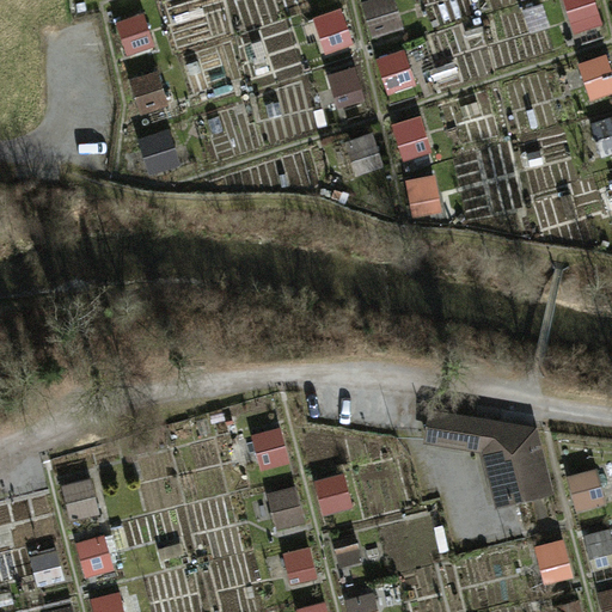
[(372,38),(405,29),(396,0),(369,0),(362,2),(372,38)]
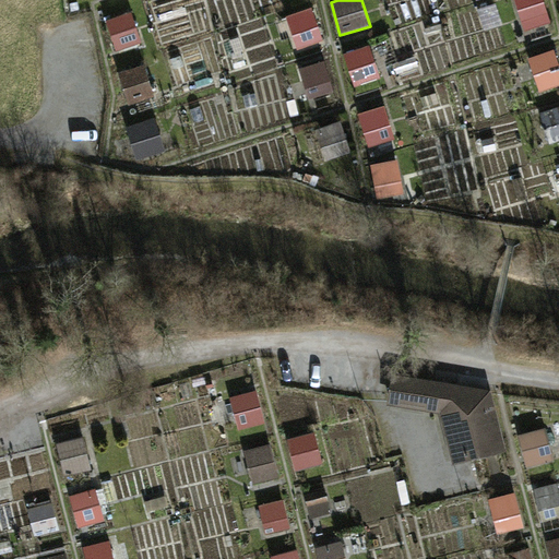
[(512,0),(513,0),(525,32),(552,21),(544,0),(512,0)]
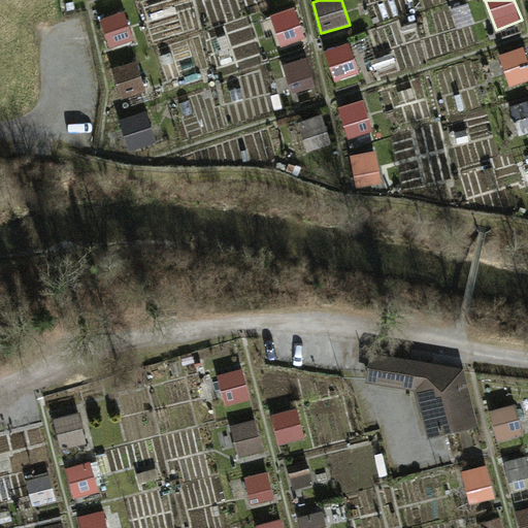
[(269,15),(279,48),(308,40),(297,6),(269,15)]
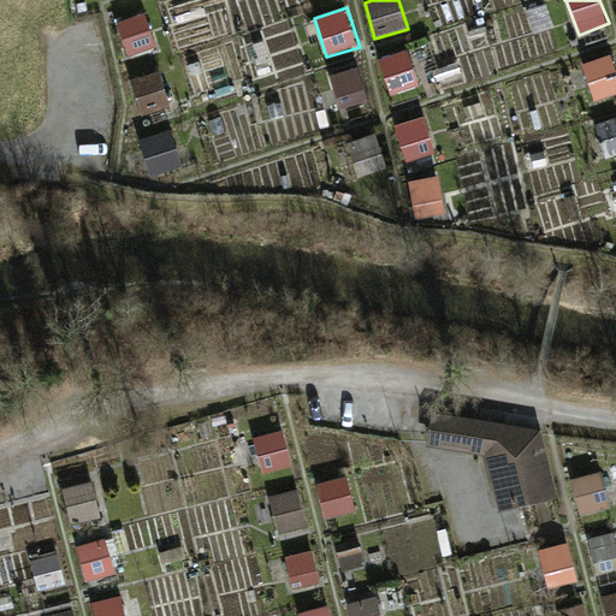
[(128,59),(159,48),(147,12),(116,23),(128,59)]
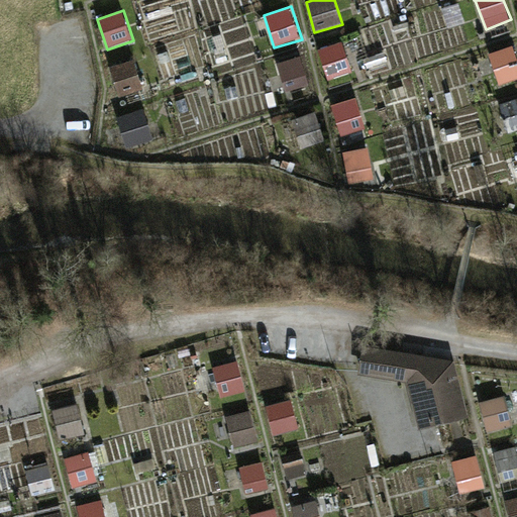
[(318,48),(326,81),(353,75),(345,41),(318,48)]
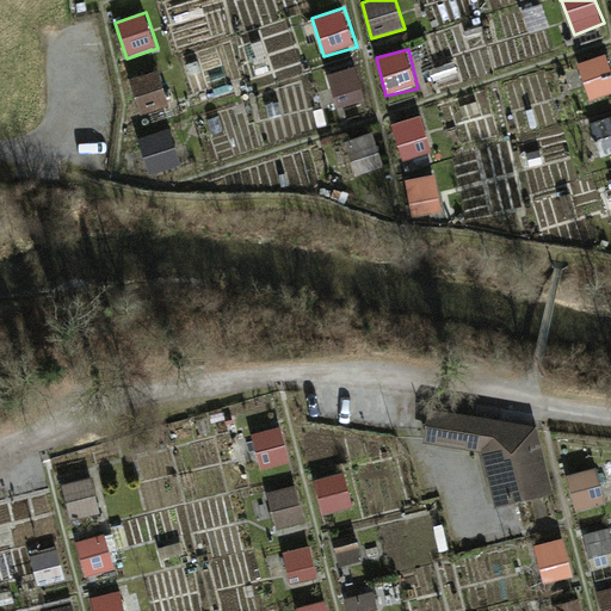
[(590,103),(610,94),(610,63),(608,54),(576,66),(590,103)]
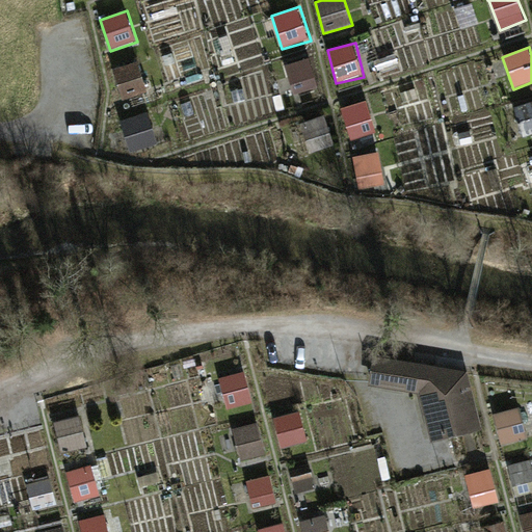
[(292,94),(317,88),(312,59),(286,64),(292,94)]
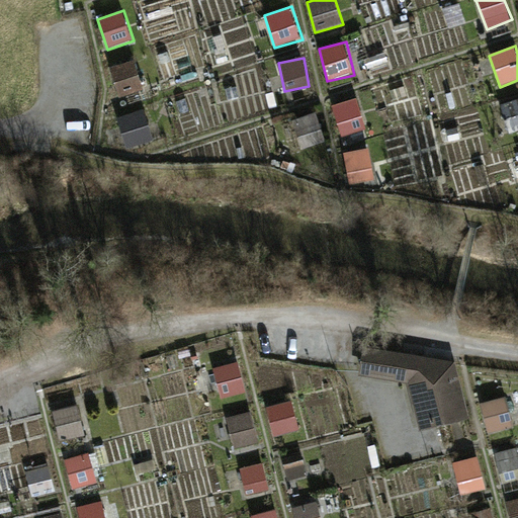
[(109,68),(119,97),(144,89),(134,60),(109,68)]
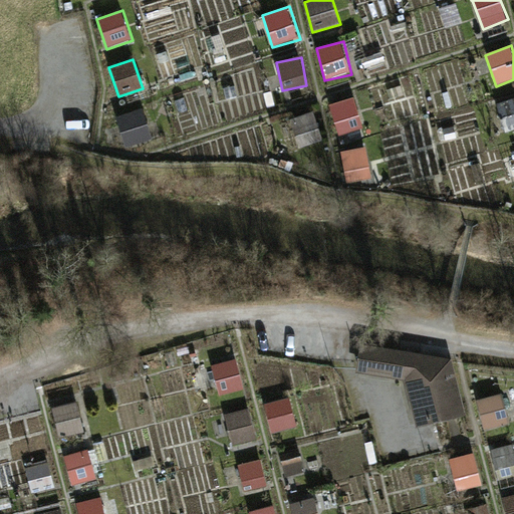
[(337,133),(362,125),(354,96),(328,103),(337,133)]
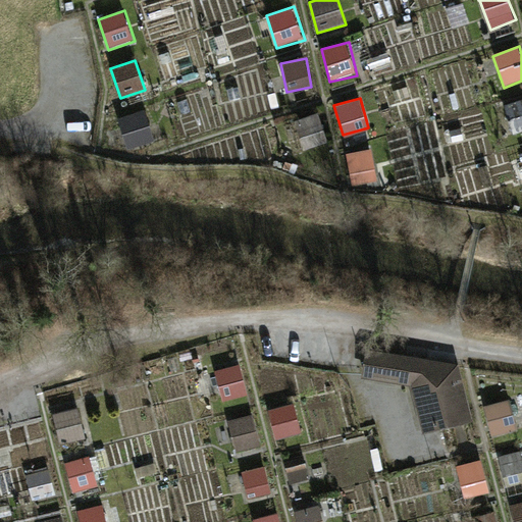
[(521,100),(508,104),(515,132),(521,129),(521,100)]
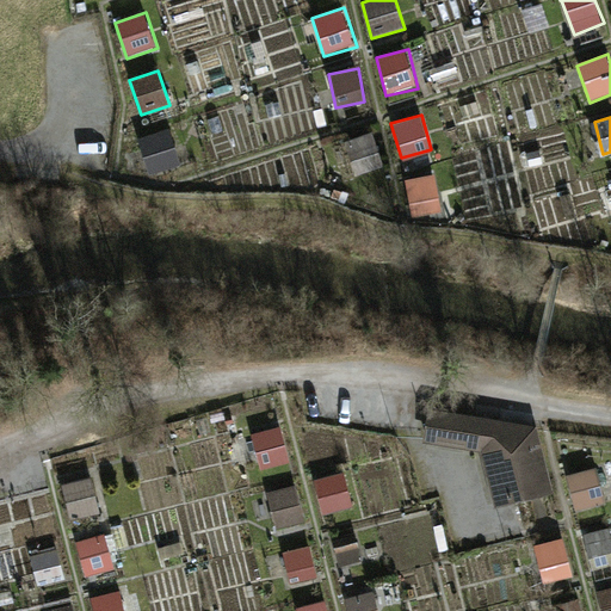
[(147,174),(179,167),(172,133),(140,140),(147,174)]
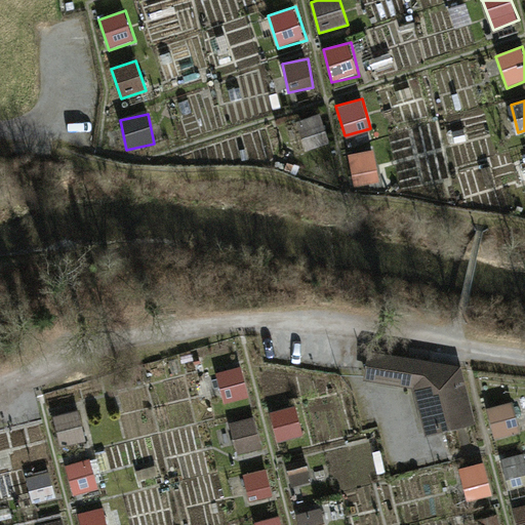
[(310,147),(327,143),(320,116),(303,121),(310,147)]
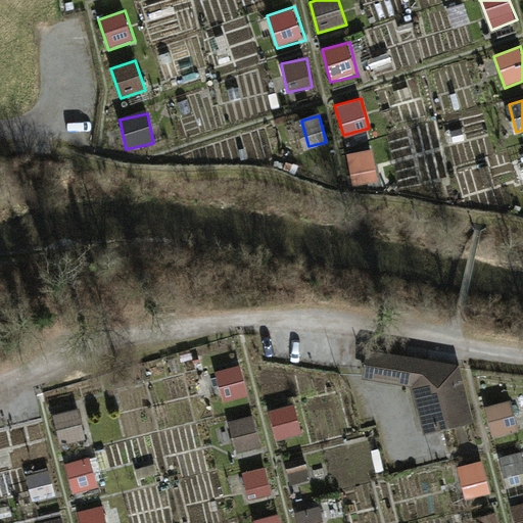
[(349,151),(350,186),(378,185),(376,150),(349,151)]
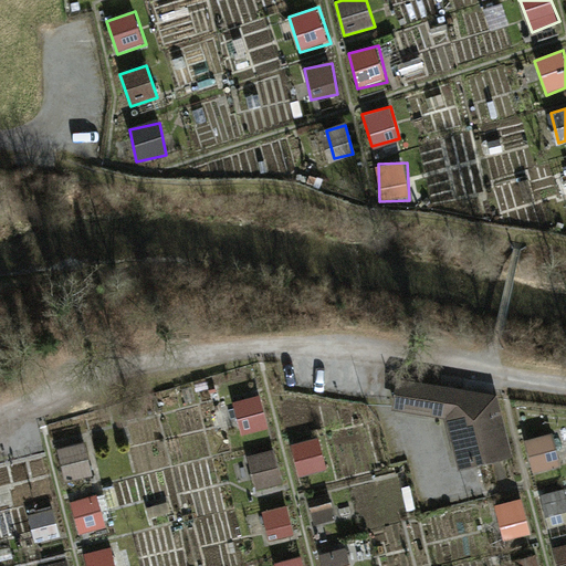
[(449,390),(399,383),(395,406),(446,415),(449,390)]
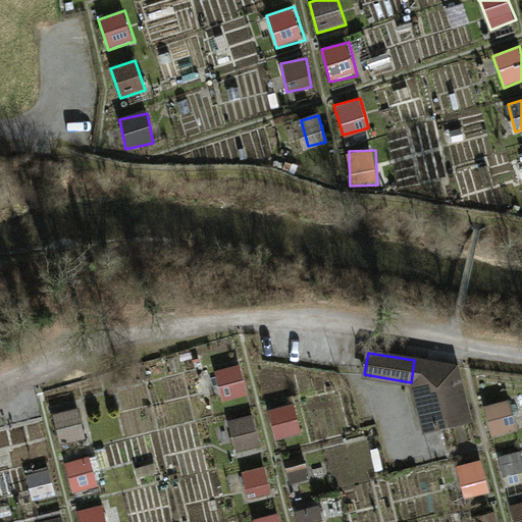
[(456,367),(421,361),(419,373),(433,428),(469,419),(456,367)]
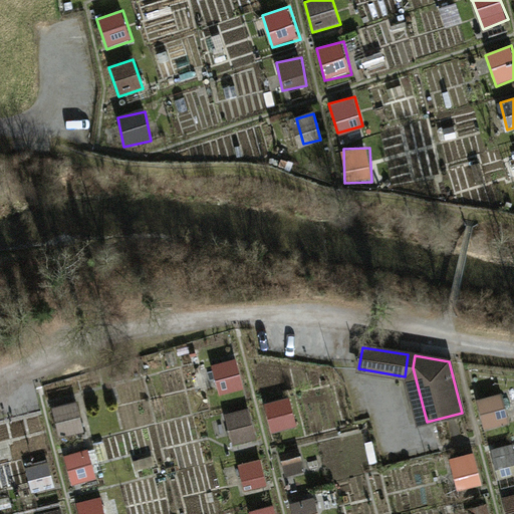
[(237,359),(211,365),(219,397),(245,390),(237,359)]
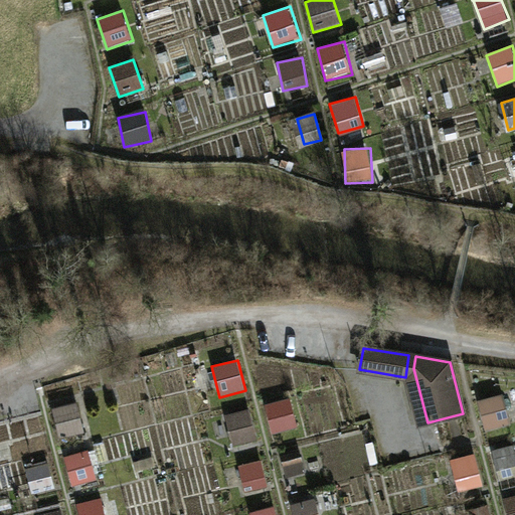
[(486,433),(510,425),(502,395),(478,401),(486,433)]
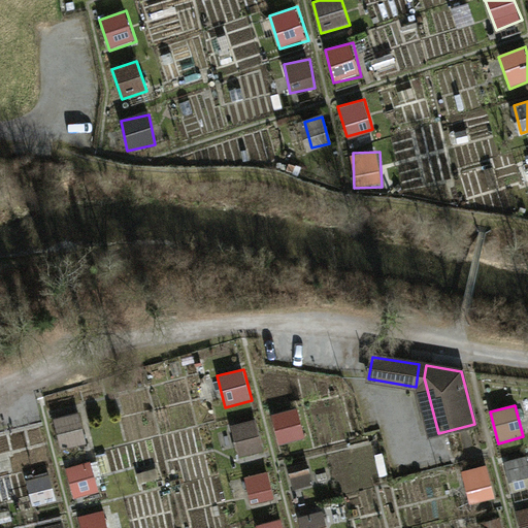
[(271,416),(279,448),(307,441),(300,409),(271,416)]
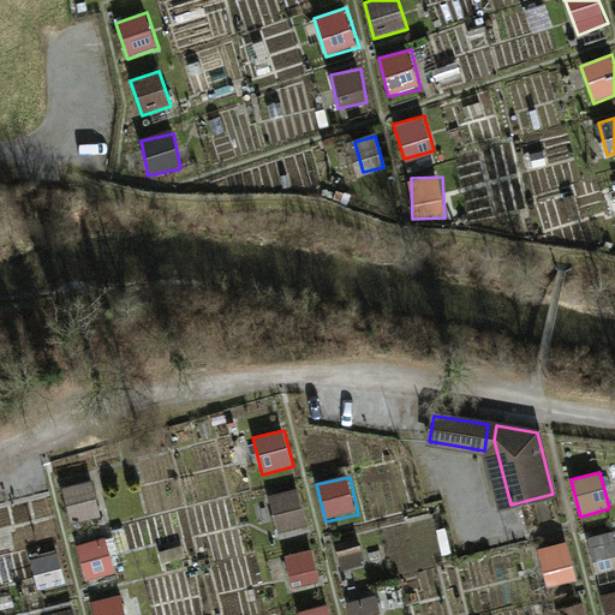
[(63,490),(73,526),(102,518),(93,482),(63,490)]
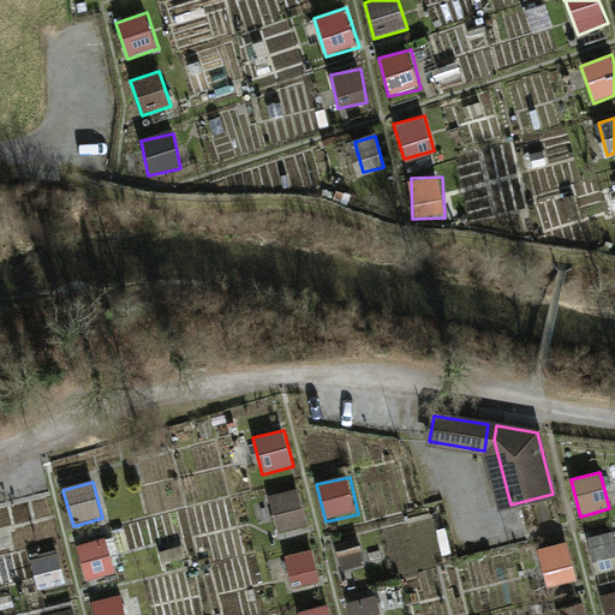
[(268,497),(280,536),(310,527),(299,488),(268,497)]
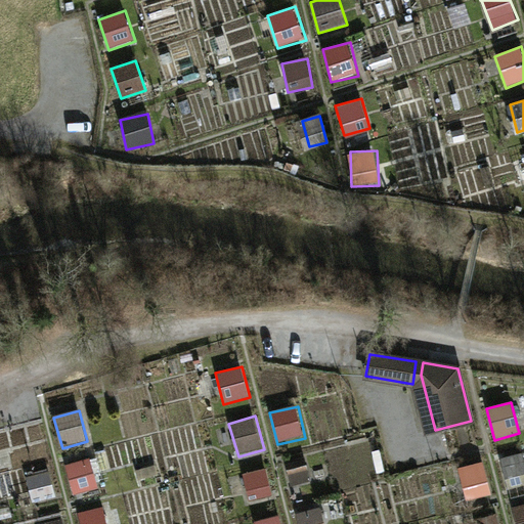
[(523,452),(500,459),(508,489),(523,484),(523,452)]
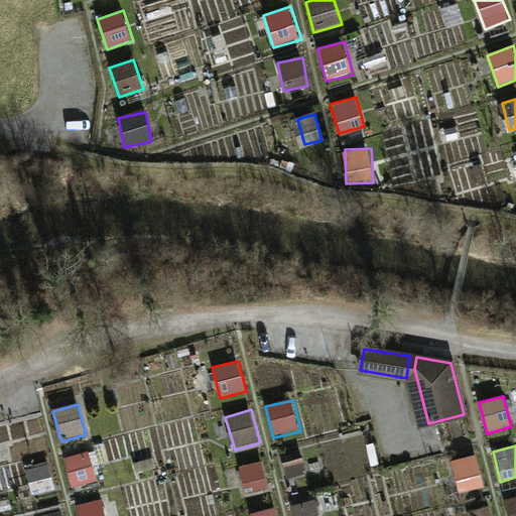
[(300,450),(281,456),(287,479),(306,473),(300,450)]
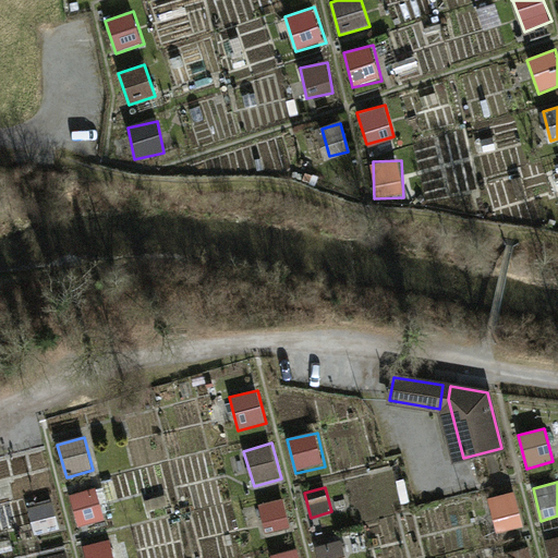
[(70,494),(77,528),(106,521),(98,488),(70,494)]
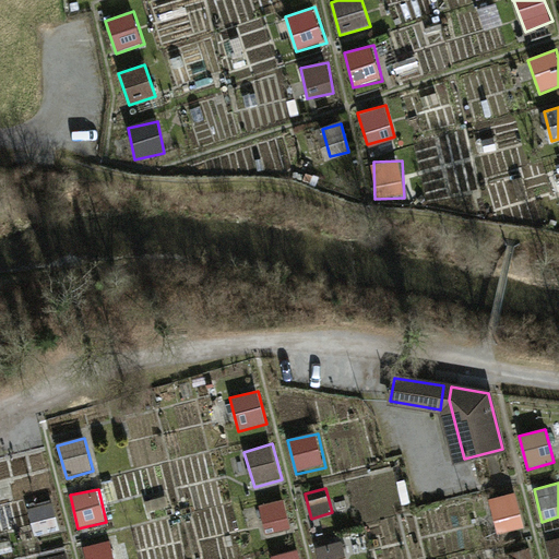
[(515,491),(488,499),(499,536),(525,528),(515,491)]
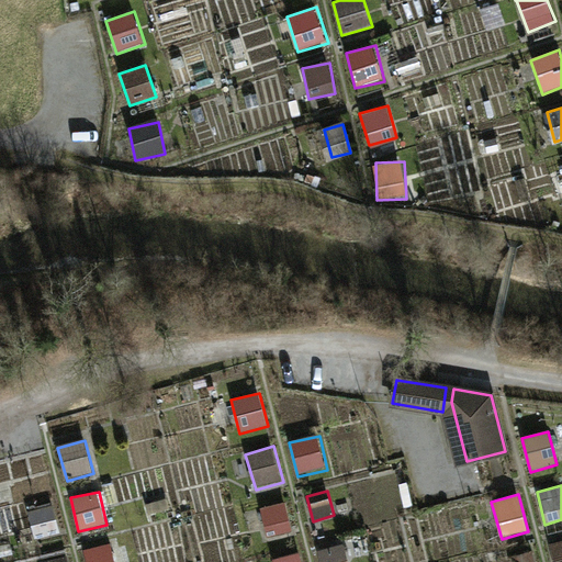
[(268,538),(294,531),(285,502),(260,508),(268,538)]
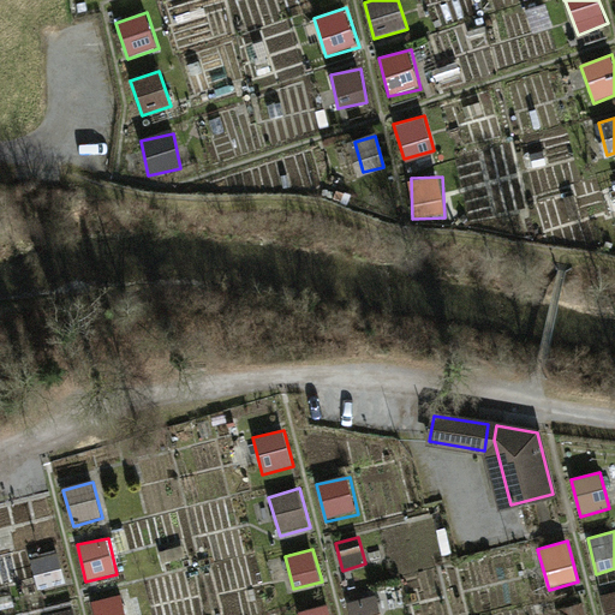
[(31,556),(40,590),(66,584),(58,550),(31,556)]
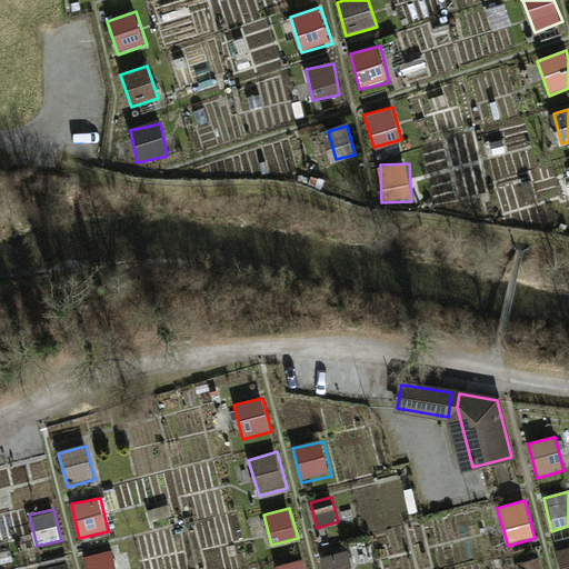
[(568,547),(557,549),(560,568),(568,567),(568,547)]
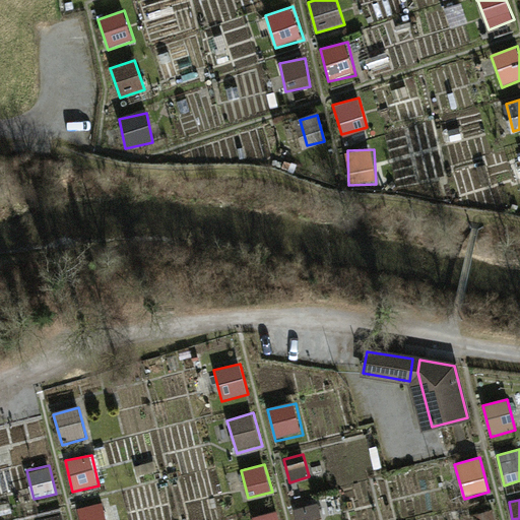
[(107,519),(104,502),(77,509),(79,519),(107,519)]
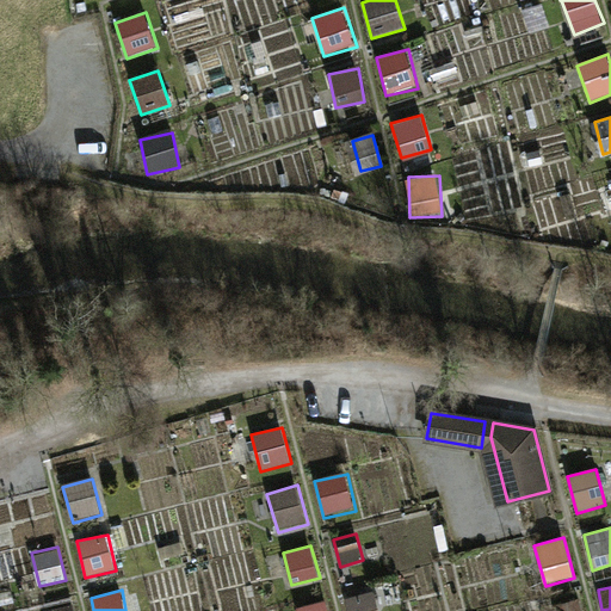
[(349,610),(377,610),(375,593),(346,599),(349,610)]
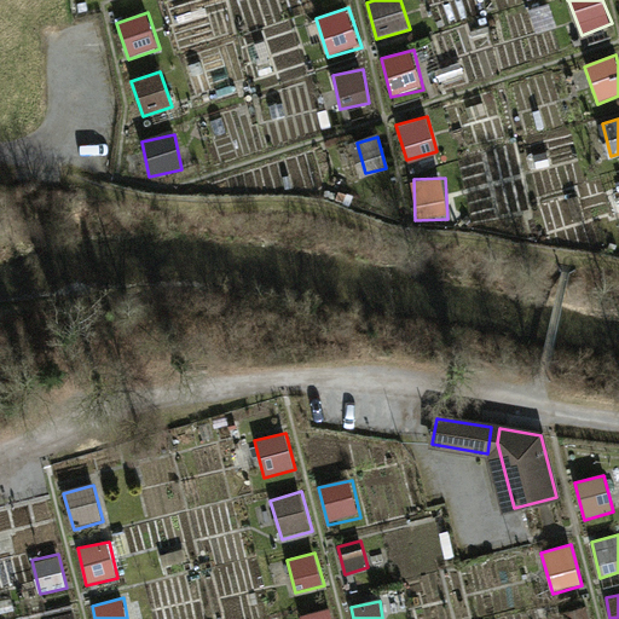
[(574,611),(576,618),(589,618),(586,607),(574,611)]
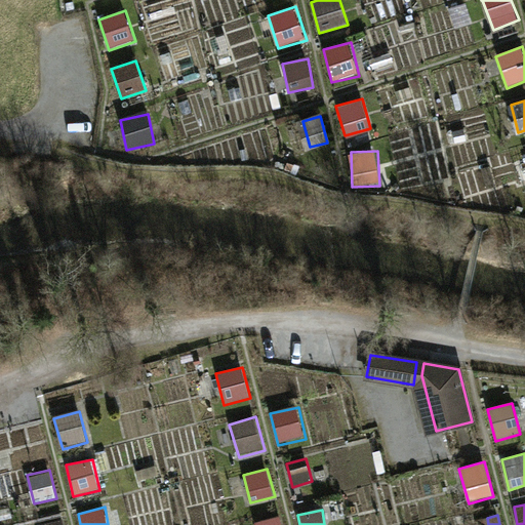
[(254,524),(282,524),(279,516),(254,523),(254,524)]
